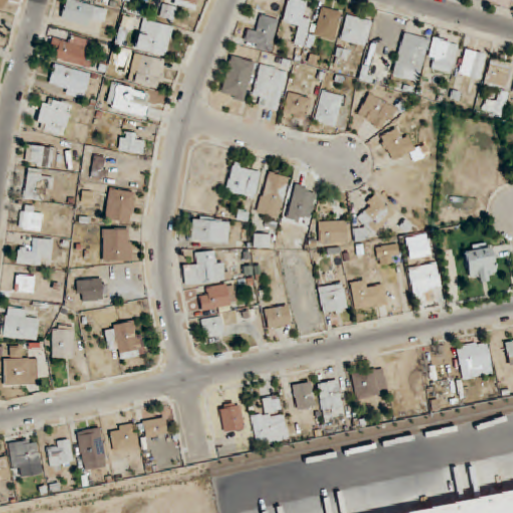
[(66,0),(61,19),(91,27),(94,18),(104,21),(107,10),(71,0),(66,0)]
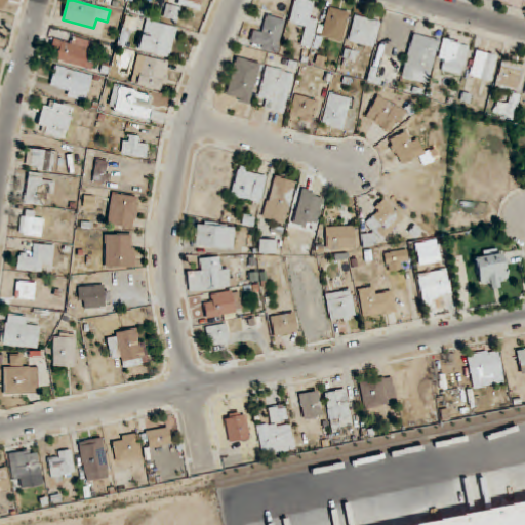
[(201,10),(203,0),(179,0),(178,5),(201,10)]
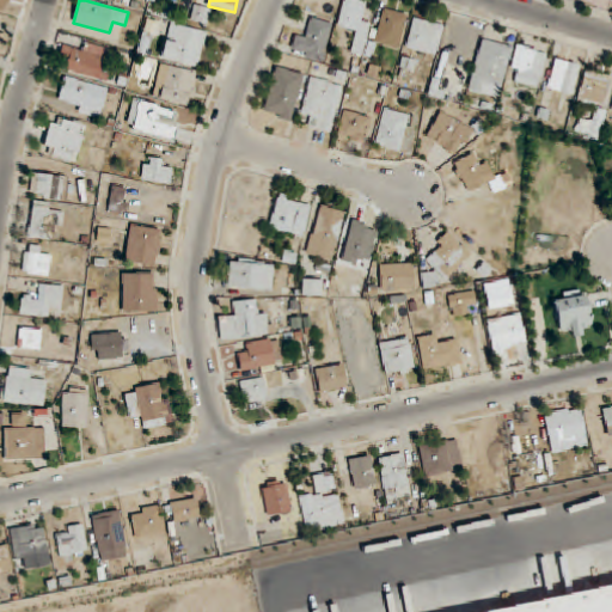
[(373,23),(362,19),(368,2),(361,0),(344,0),(336,25),(357,32),(352,51),(362,56),(373,23)]
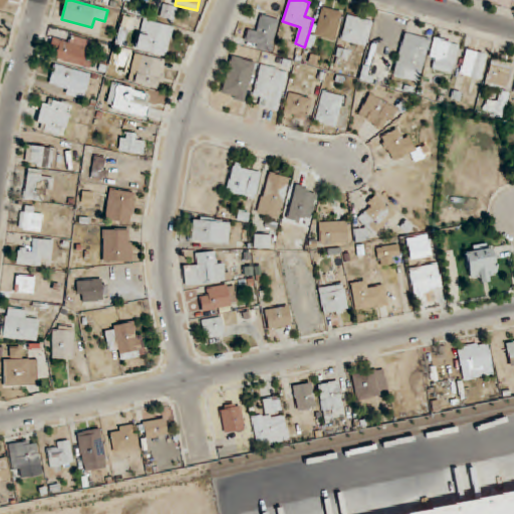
[(342,13),(322,7),(314,35),(333,41),(342,13)]
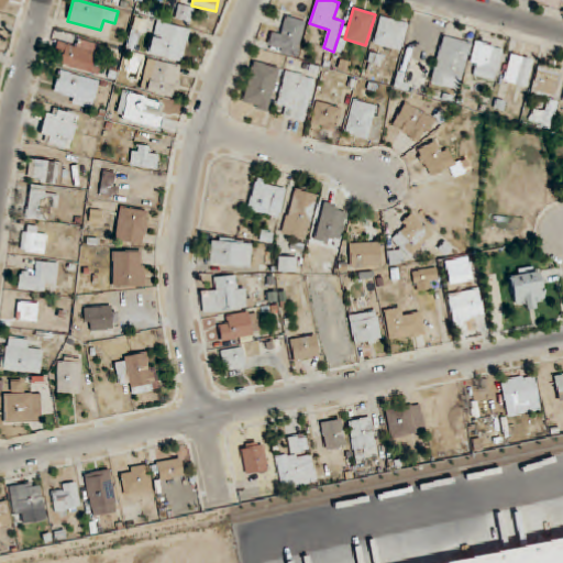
[(273,32),(267,48),(298,58),(308,22),(287,17),(282,34),(273,32)]
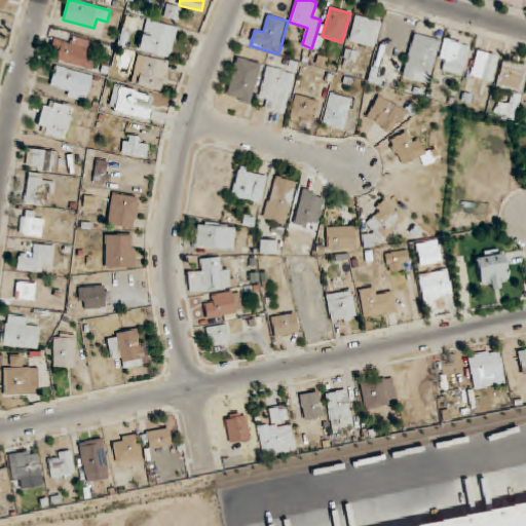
[(382,23),(357,15),(349,41),(375,48),(382,23)]
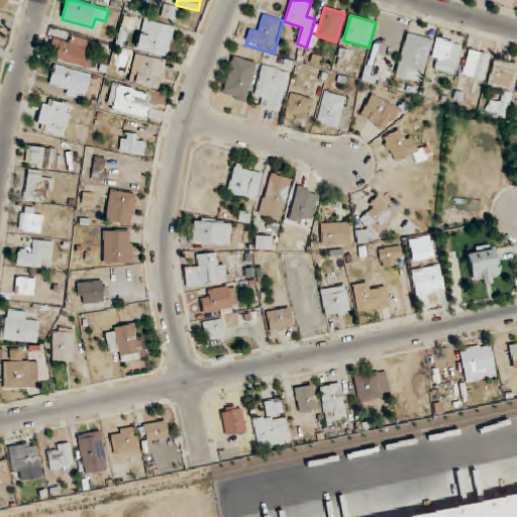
[(167,58),(175,27),(144,19),(136,49),(167,58)]
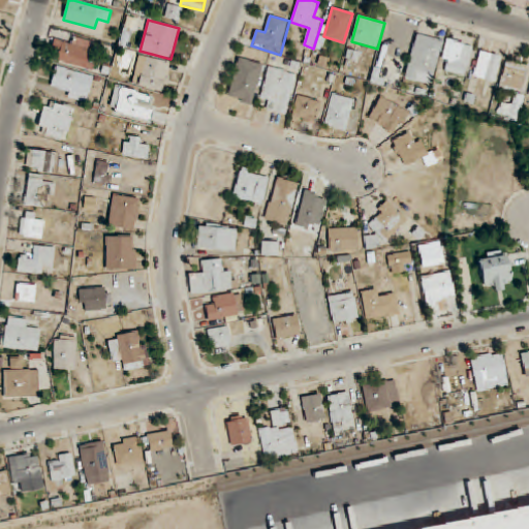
[(432,85),(442,39),(415,34),(405,79),(432,85)]
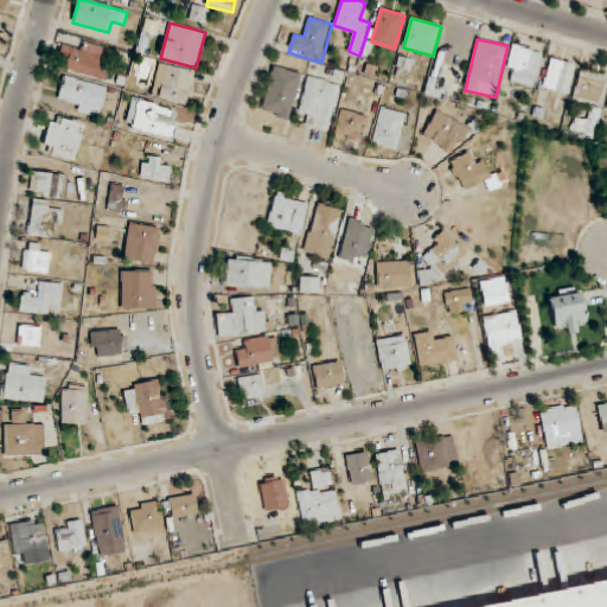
[(106,49),(82,42),(78,51),(63,46),(59,58),(65,61),(63,69),(97,78),(106,49)]
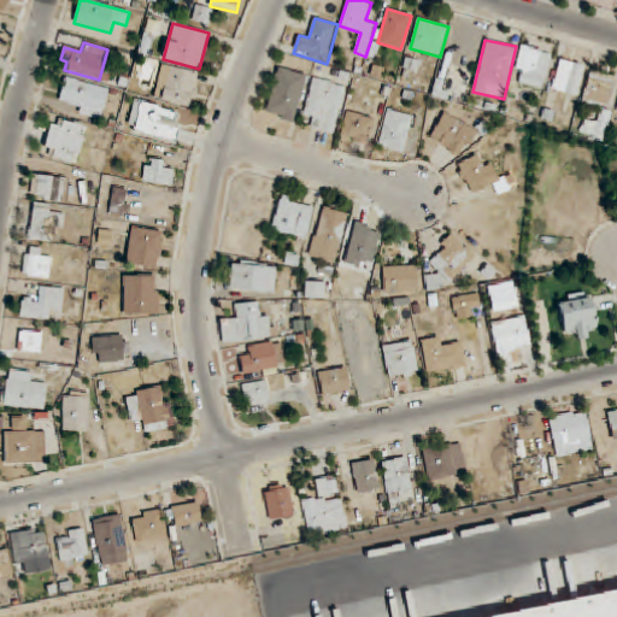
[(542,89),(550,53),(521,46),(516,72),(523,74),(522,84),(542,89)]
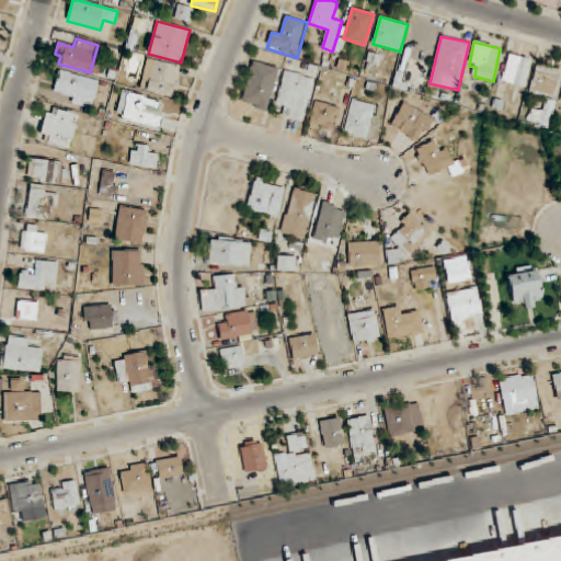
[(526,88),(533,59),(508,54),(503,82),(526,88)]
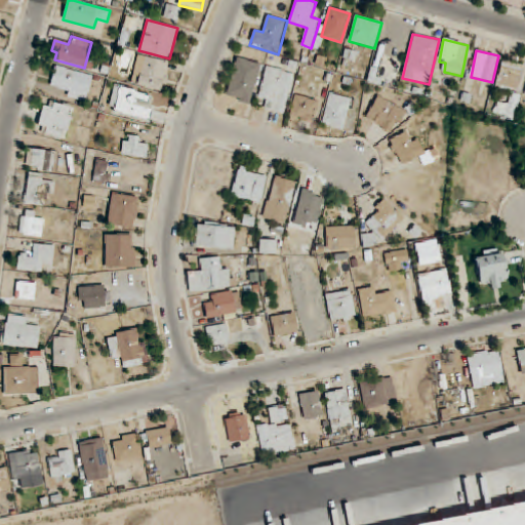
[(130,82),(163,91),(170,64),(137,54),(130,82)]
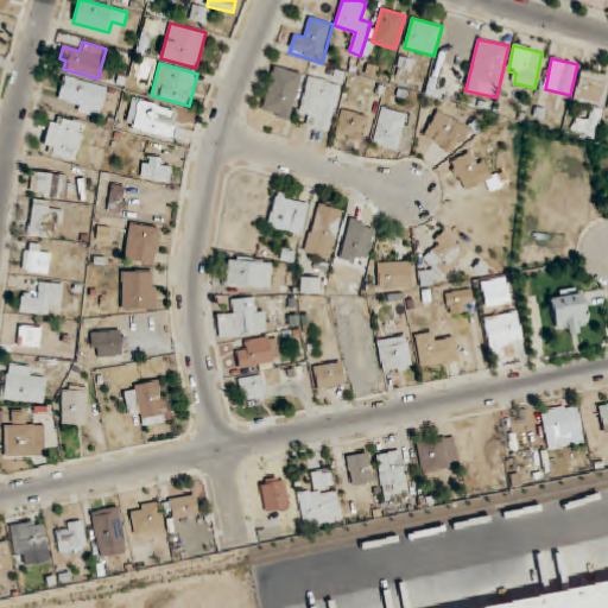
[(301,71),(271,67),(263,115),(292,120),(301,71)]
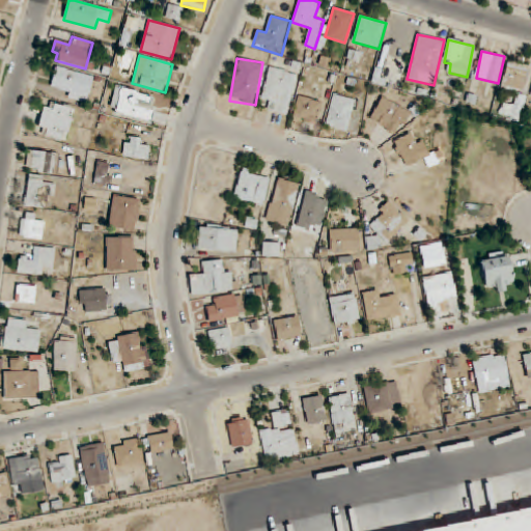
[(524,92),(530,68),(530,66),(509,60),(501,86),(524,92)]
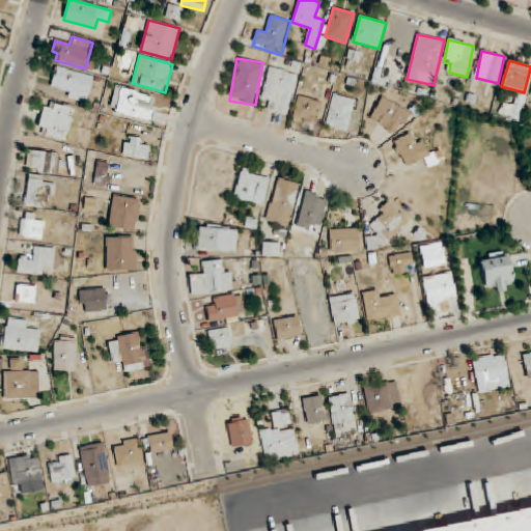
[(94,78),(57,65),(50,88),(86,101),(94,78)]
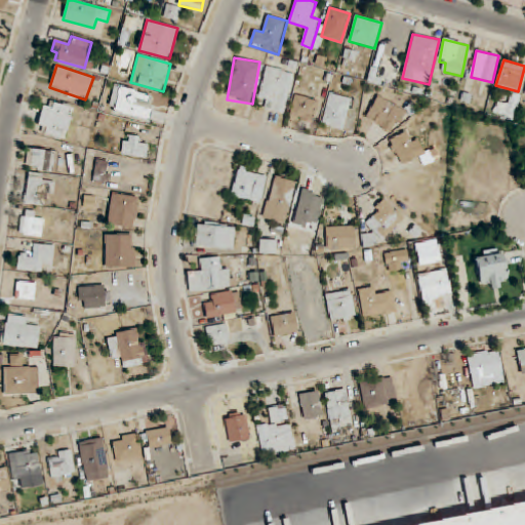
[(295,74),(267,67),(258,96),(268,99),(266,109),(285,114),(295,74)]
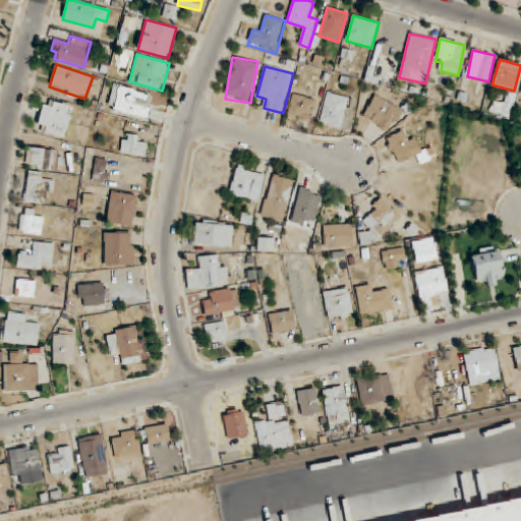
[(151,90),(111,90),(111,114),(151,114),(151,90)]
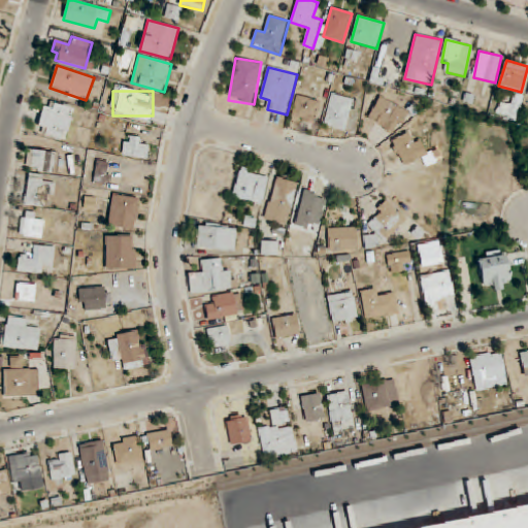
[(323,125),(345,131),(354,99),(332,93),(323,125)]
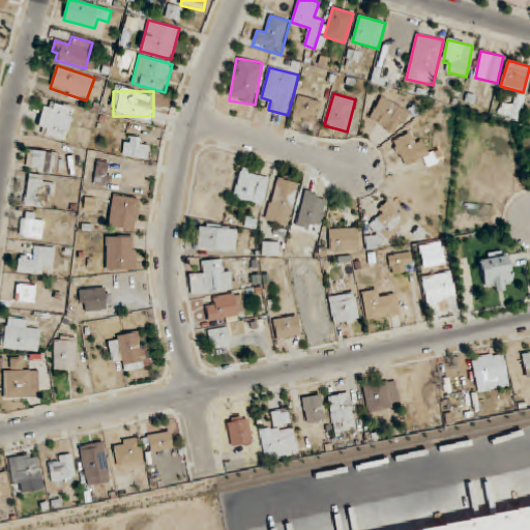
[(518,122),(526,96),(517,93),(513,106),(502,101),(498,116),(518,122)]
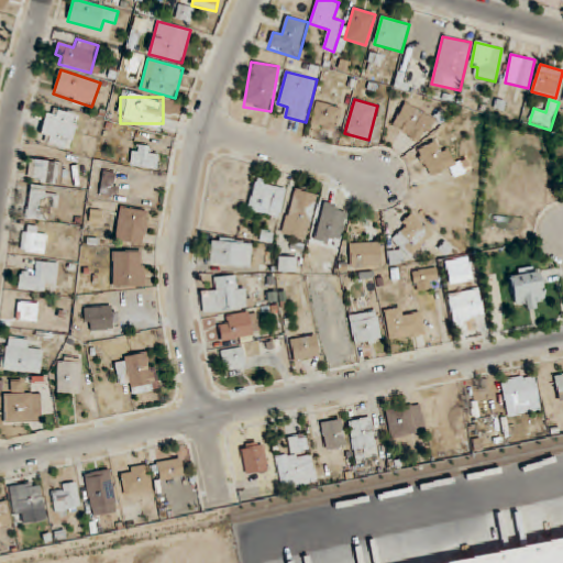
[(335,133),(342,109),(317,101),(309,125),(335,133)]
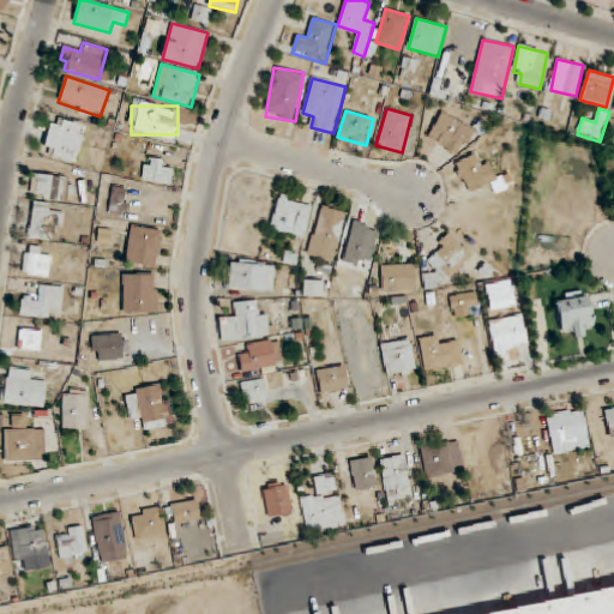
[(427,136),(458,158),(476,133),(445,110),(427,136)]
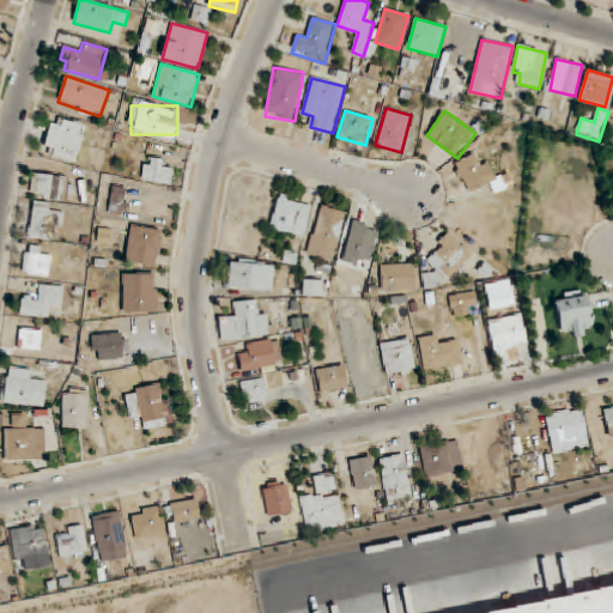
[(469,194),(497,180),(486,161),(479,164),(473,153),(454,164),(469,194)]
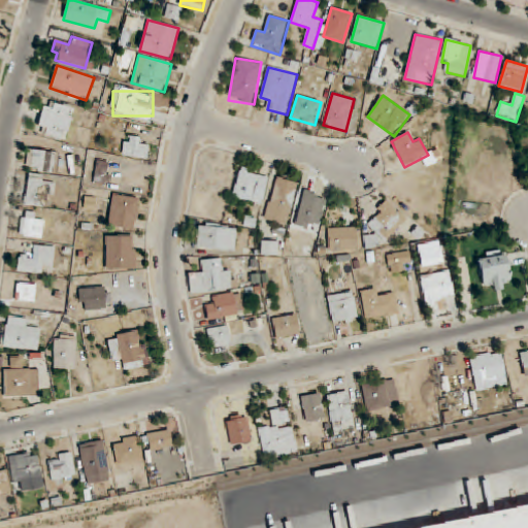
[(149,137),(124,137),(124,157),(149,157),(149,137)]
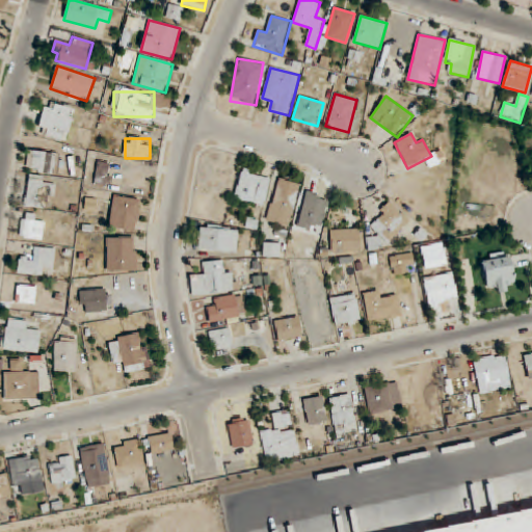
[(62,154),(30,151),(29,171),(60,175),(62,154)]
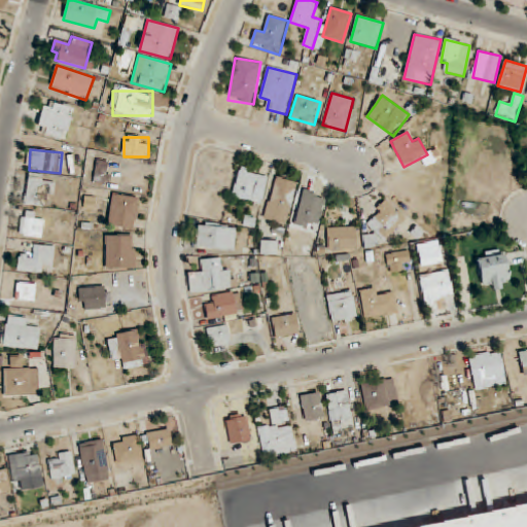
[(110,182),(110,162),(97,161),(96,182),(110,182)]
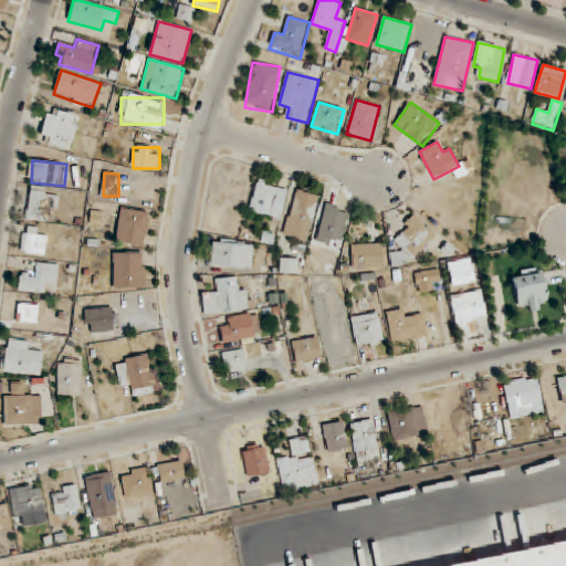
[(249,212),(281,220),(290,188),(259,179),(249,212)]
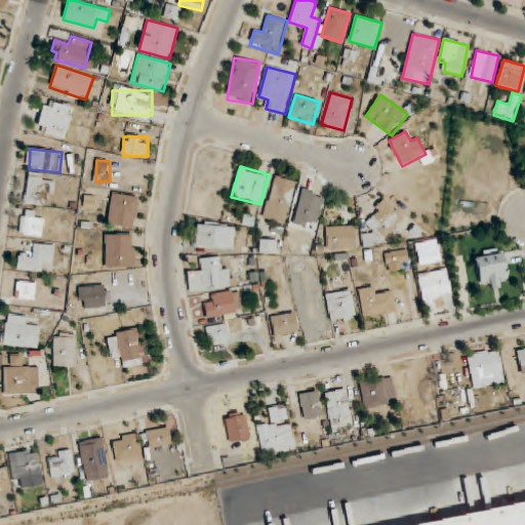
[(51,206),(54,176),(28,173),(26,204),(51,206)]
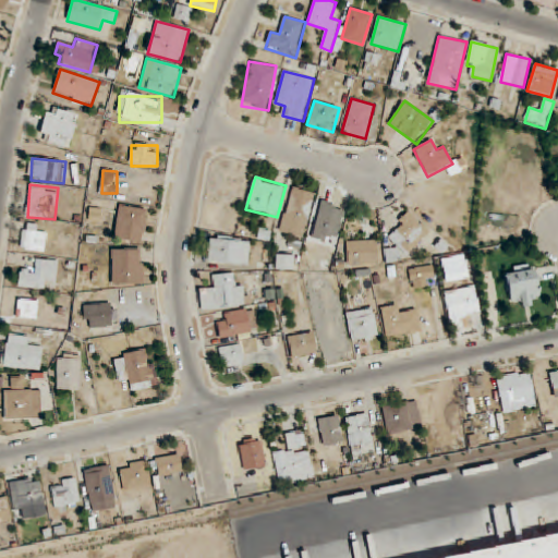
[(280,232),(303,239),(316,193),(292,187),(280,232)]
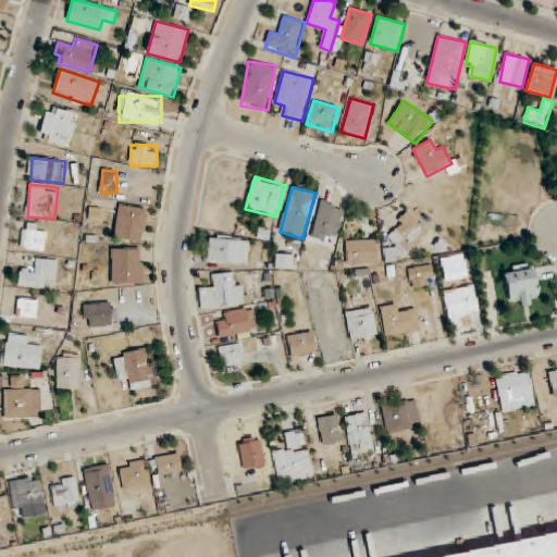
[(115,239),(143,242),(146,208),(119,206),(115,239)]
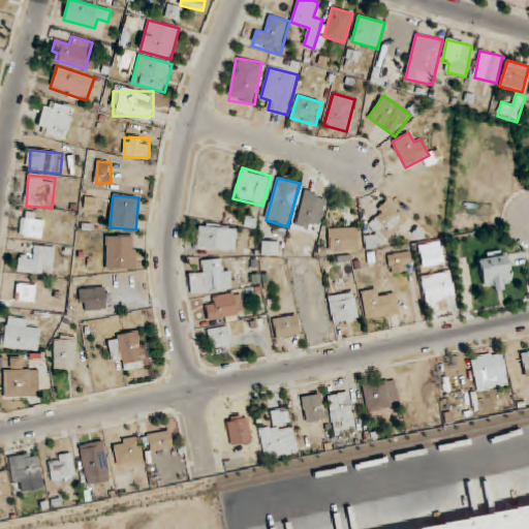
[(390,203),(367,223),(384,243),(407,222),(390,203)]
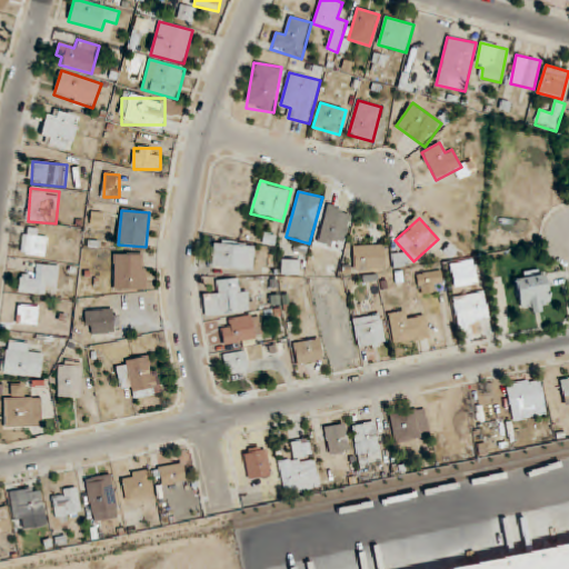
[(311,268),(337,273),(343,241),(337,239),(339,229),(320,225),(311,268)]
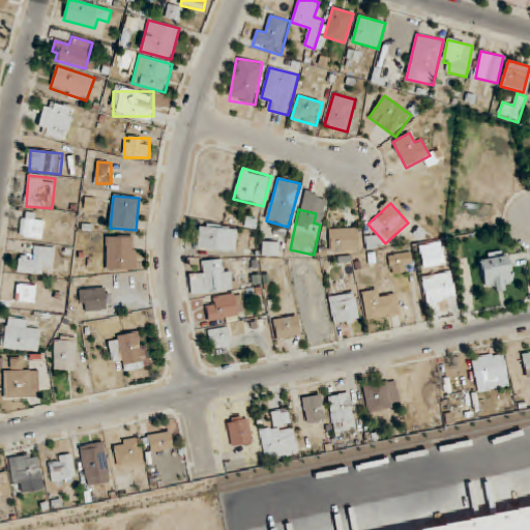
[(43,214),(22,214),(22,238),(43,238),(43,214)]
